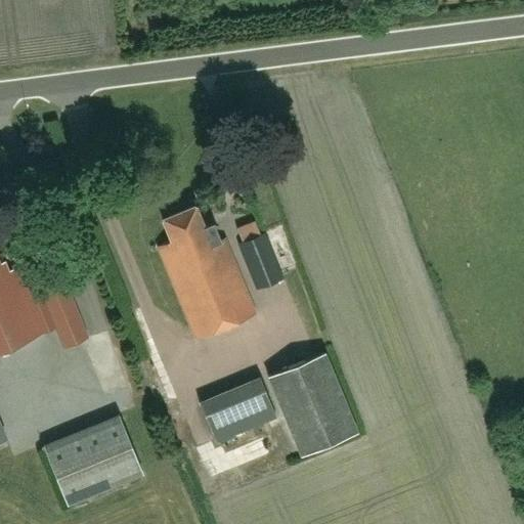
[(156,245),(194,339),(255,313),(228,248),(227,249),(223,238),(219,241),(211,221),(203,225),(195,206),(162,219),(170,239),(156,245)]
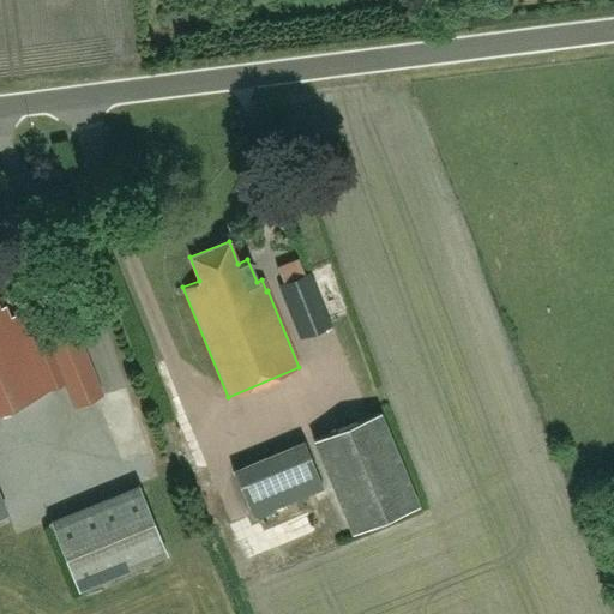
[(278,284),(300,337),(331,325),(309,272),(278,284)]
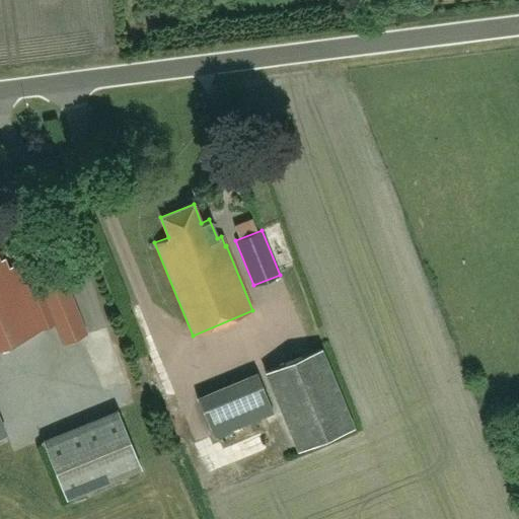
[(0,346),(54,324),(62,344),(86,335),(57,262),(33,272),(40,288),(25,294),(13,264),(7,267),(3,256),(0,257),(0,346)]
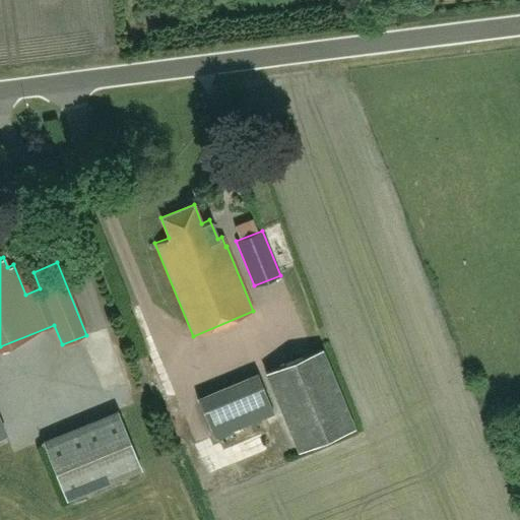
[(89,330),(101,383),(120,379),(109,326),(89,330)]
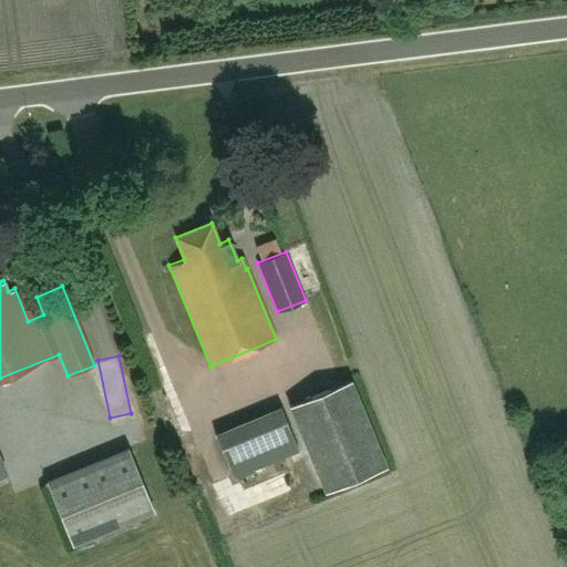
[(350,380),(289,405),(325,492),(387,466),(350,380)]
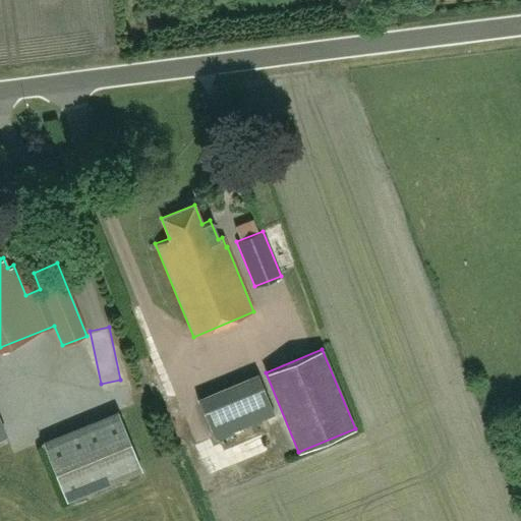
[(257,374),(196,400),(214,440),(274,414),(257,374)]
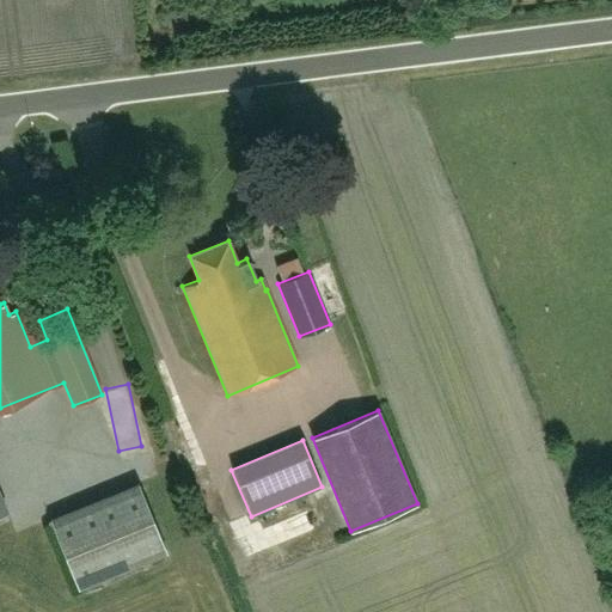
[(139,485),(50,521),(77,588),(166,551),(139,485)]
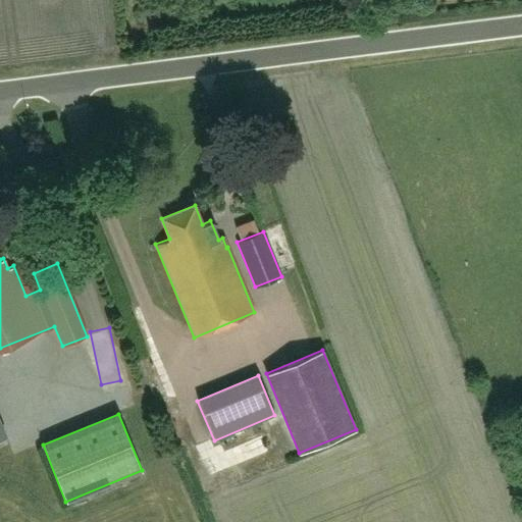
All buildings are outlined.
